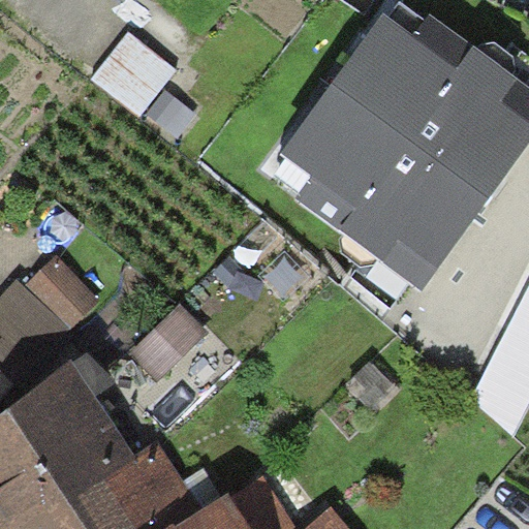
[(384,22),(280,162),(312,182),(299,201),(422,293),(497,190),(528,147),(528,90),(475,51),(458,74),(384,22)]
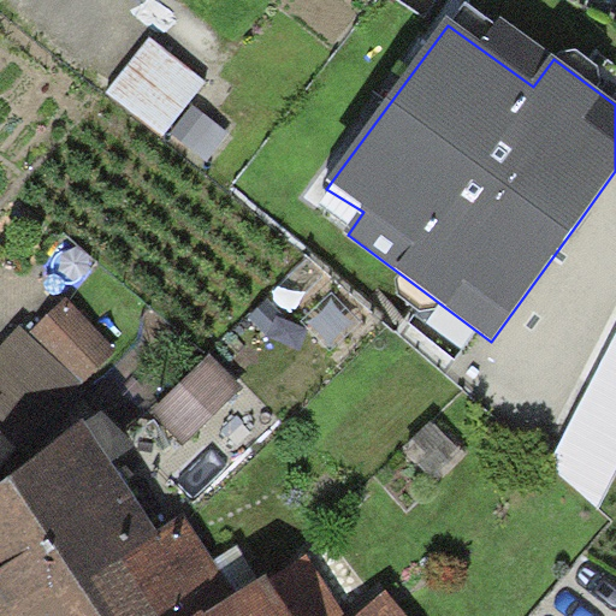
[(206,82),(152,40),(108,94),(163,137),(206,82)]
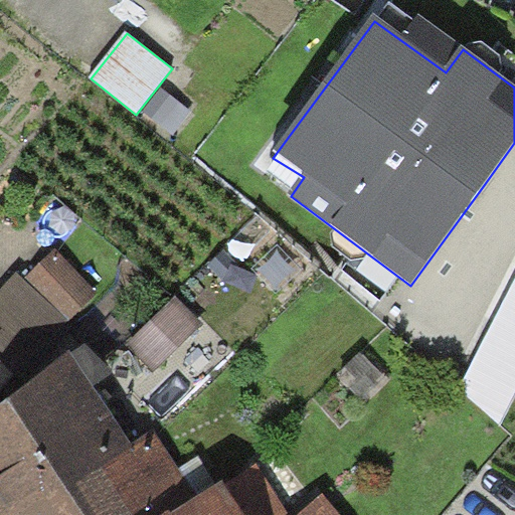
[(174,137),(192,112),(162,89),(143,113),(174,137)]
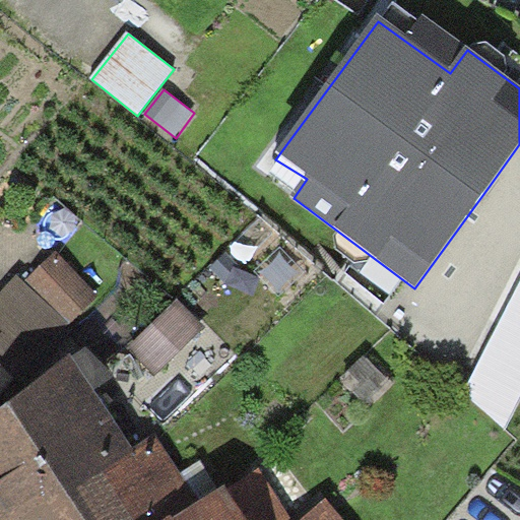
[(99,294),(54,253),(23,283),(71,325),(99,294)]
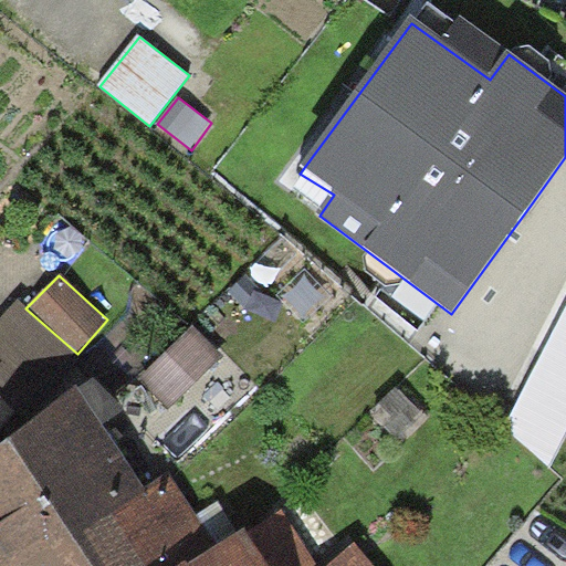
[(0,397),(21,416),(77,354),(25,308),(17,300),(0,317),(0,397)]
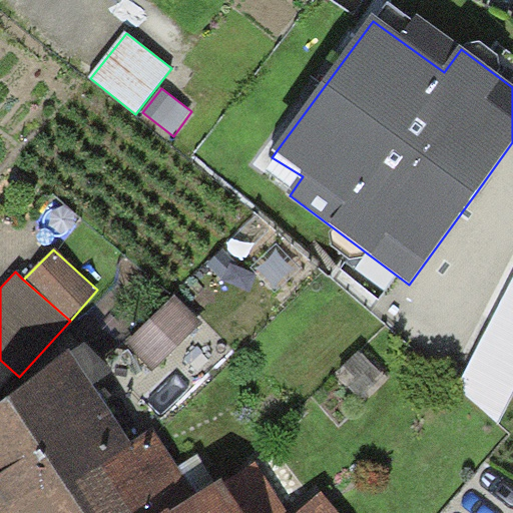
[(512,398),(512,282),(458,388),(500,425),(512,398)]
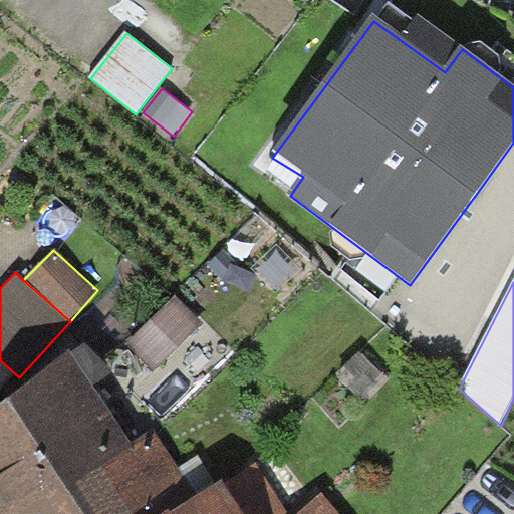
[(202,323),(175,297),(125,345),(152,372),(202,323)]
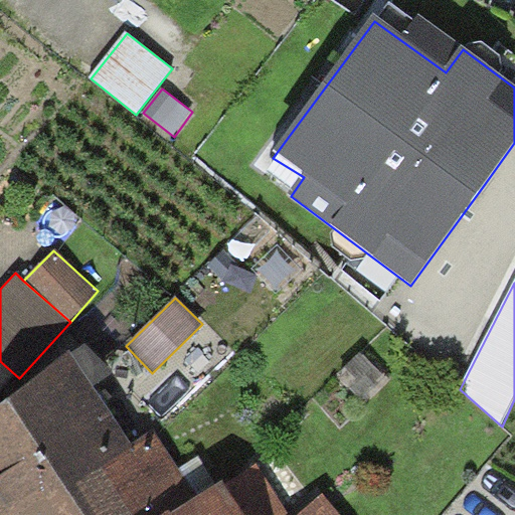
[(0,514),(172,514),(195,501),(154,434),(132,448),(68,355),(0,409),(0,514)]
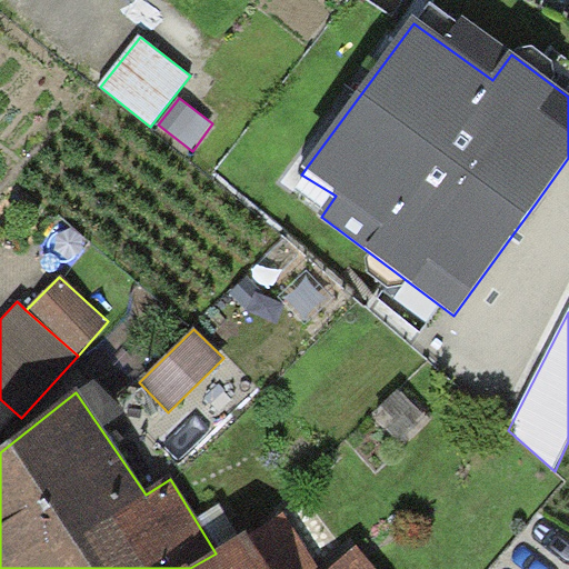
[(320,568),(285,515),(249,539),(267,568),(320,568)]
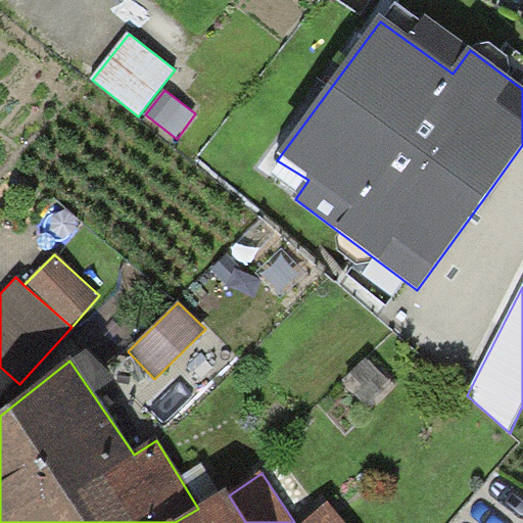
[(227,492),(198,509),(175,522),(245,522),(229,495),(227,492)]
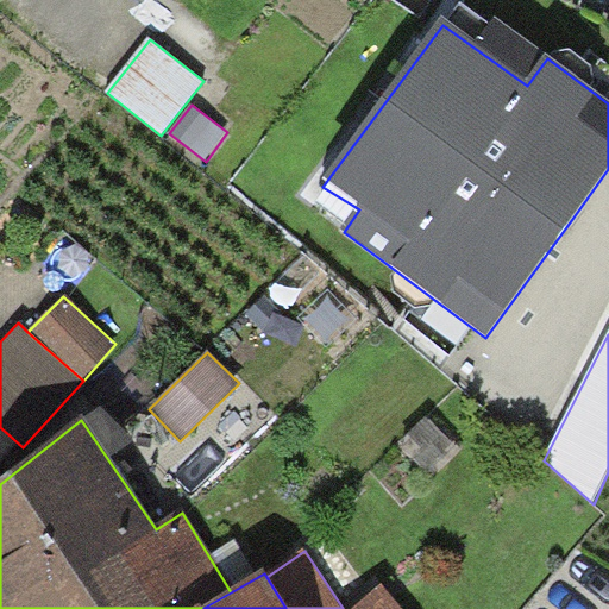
[(400,608),(382,588),(358,608),(400,608)]
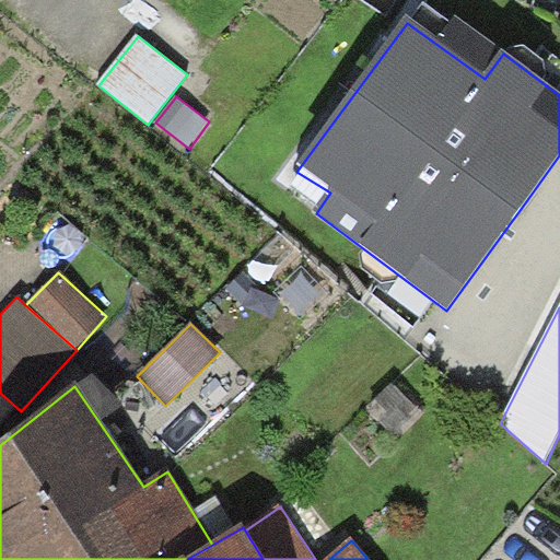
All buildings are outlined.
